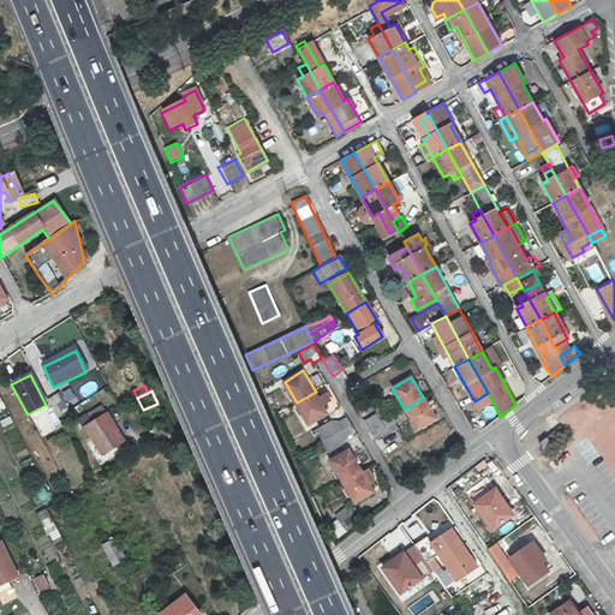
[(316,392),(297,402),(310,424),(328,413),(316,392)]
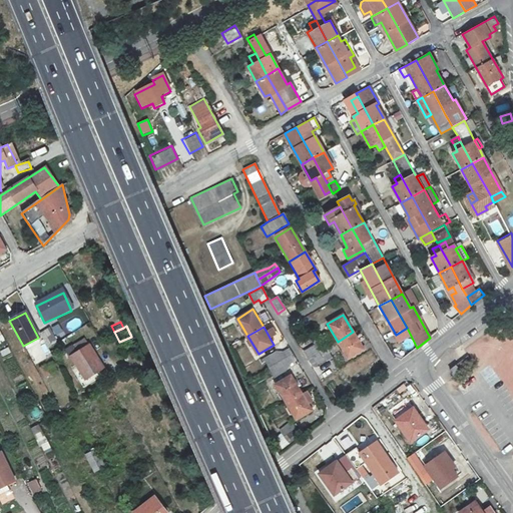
[(41,335),(48,350),(54,347),(57,346),(50,331),(41,335)]
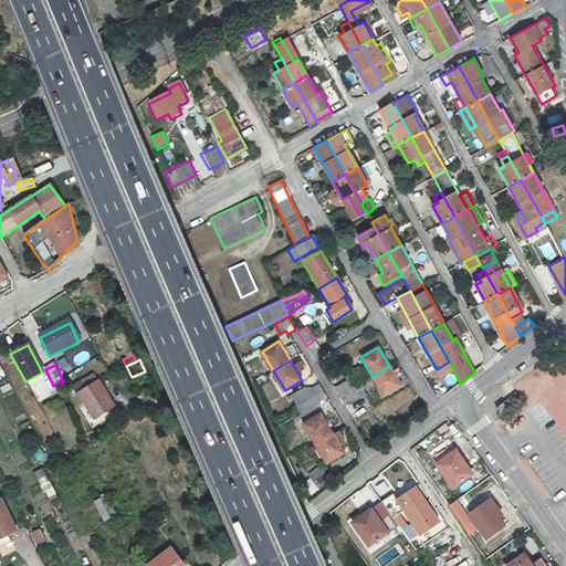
[(401,385),(389,366),(373,377),(384,396),(401,385)]
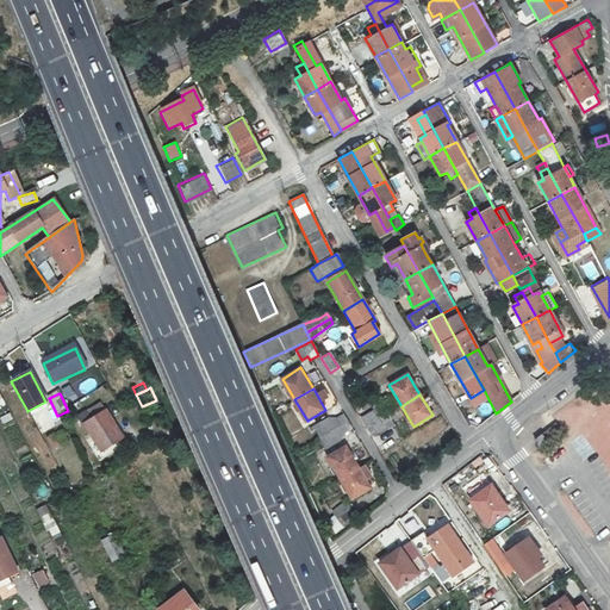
[(361,418),(366,427),(387,415),(379,402),(372,405),(374,410),(361,418)]
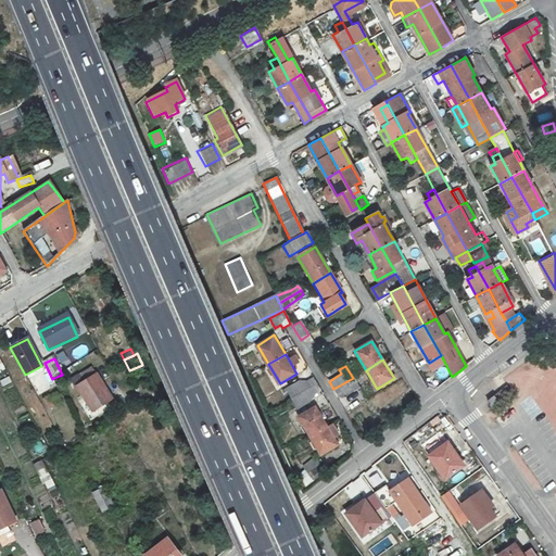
[(110,397),(89,367),(70,380),(93,417),(108,408),(103,402),(110,397)]
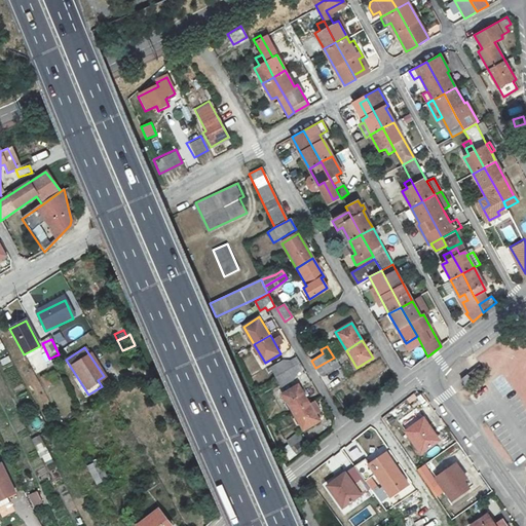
[(60,362),(55,355),(49,359),(52,366),(60,362)]
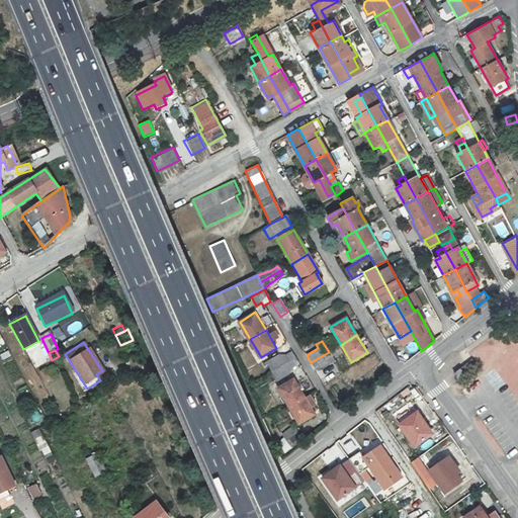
[(285,356),(276,356),(265,363),(270,372),(294,357),(291,352),(285,356)]
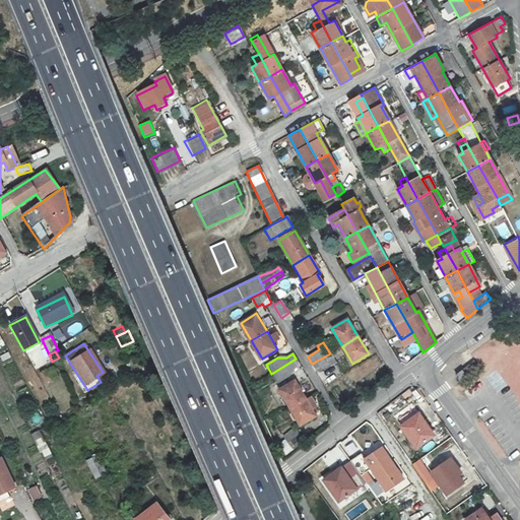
[(330,353),(312,364),(317,372),(335,361),(330,353)]
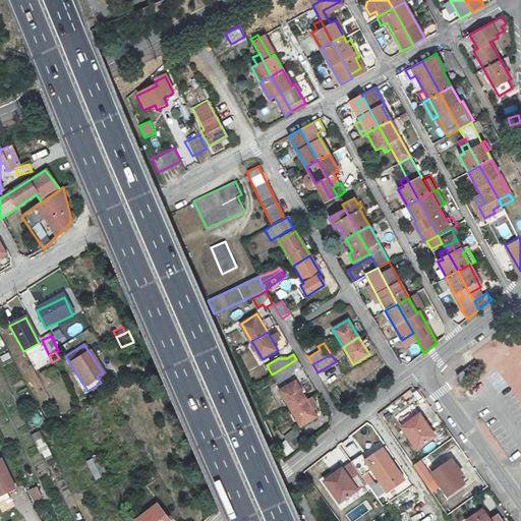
[(300,365),(296,359),(272,374),(277,383),(289,375),(293,369),(300,365)]
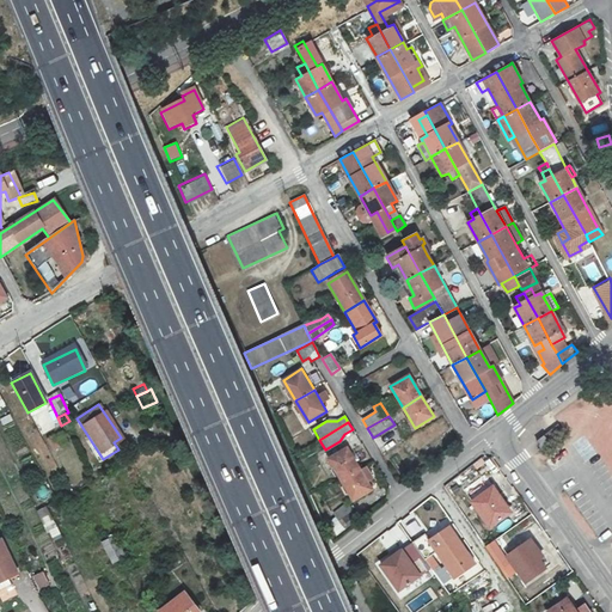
[(564,433),(557,424),(537,441),(544,450),(564,433)]
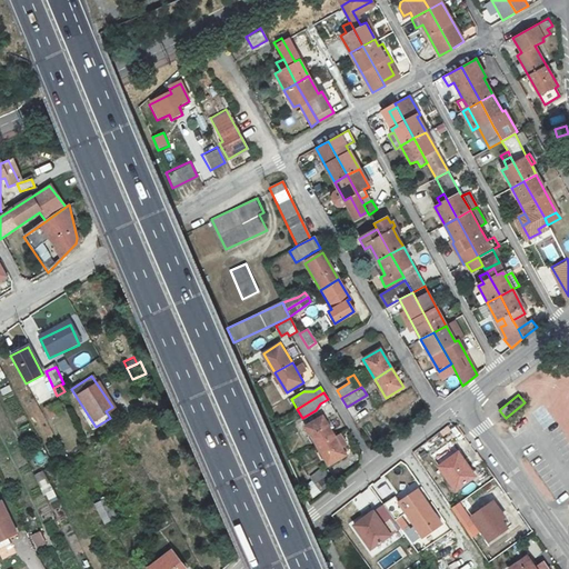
[(49,406),(42,408),(49,420),(55,417),(49,406)]
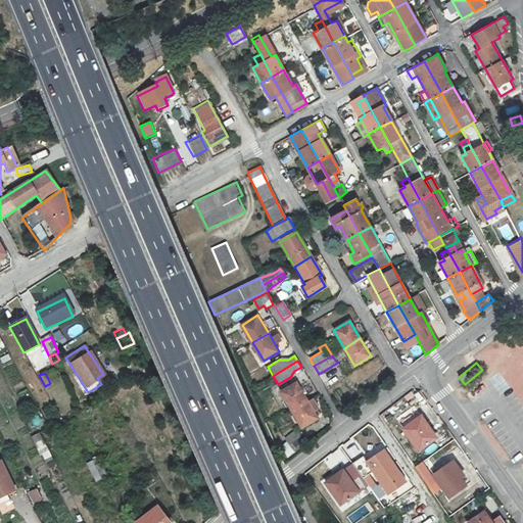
[(297,382),(282,391),(292,409),(308,399),(297,382)]
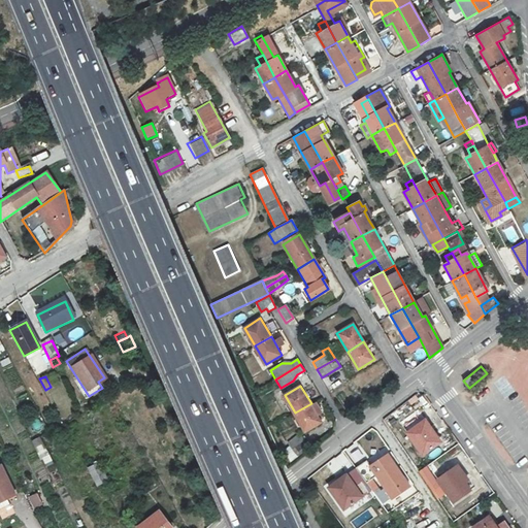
[(311,403),(295,413),(306,431),(322,422),(311,403)]
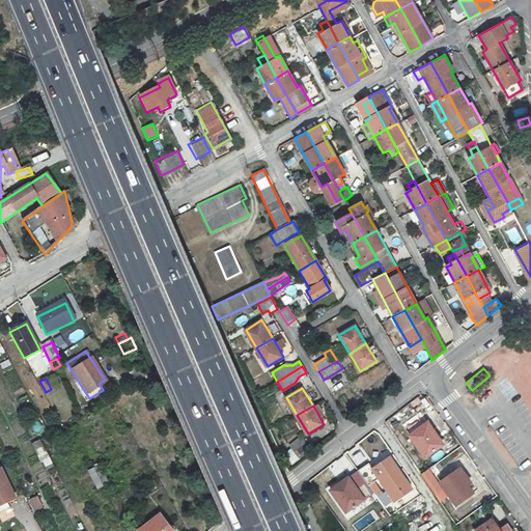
[(29,407),(23,410),(25,415),(32,412),(29,407)]
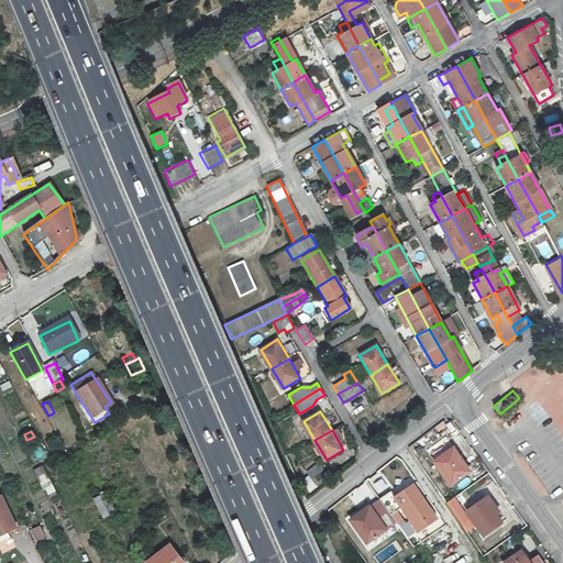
[(468,472),(448,439),(428,452),(450,484),(468,472)]
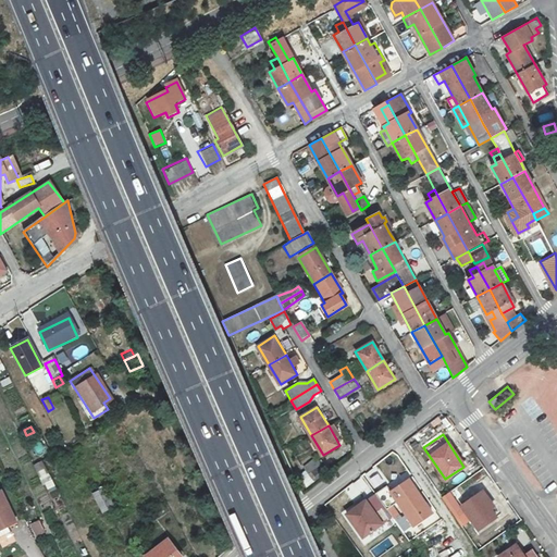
[(37,457),(47,453),(40,442),(32,447),(37,457)]
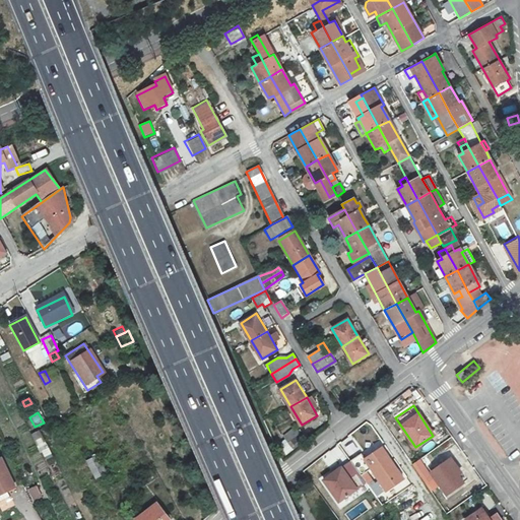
[(298,445),(306,439),(296,426),(290,430),(296,436),(293,439),(298,445)]
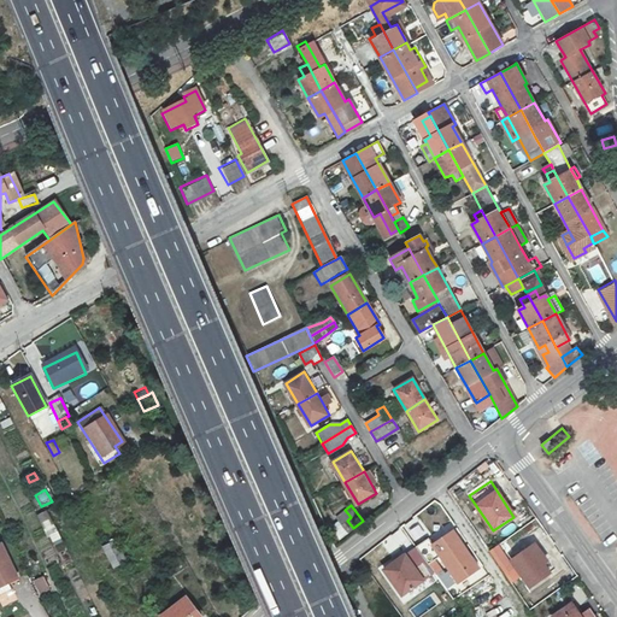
[(47,510),(37,515),(52,547),(62,544),(47,510)]
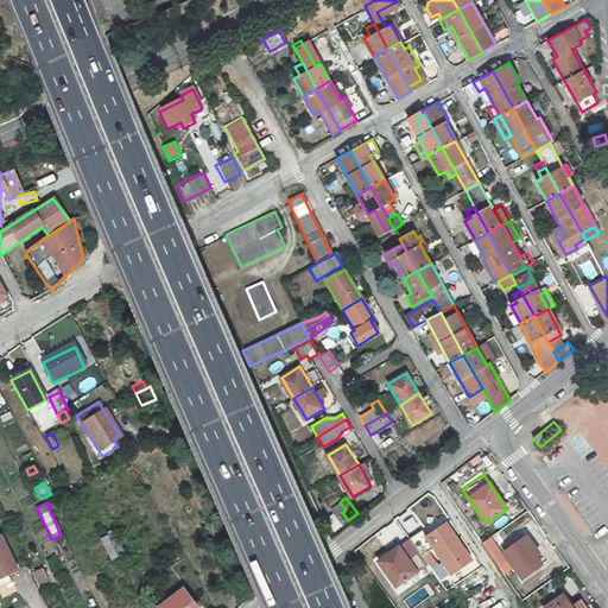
[(423,533),(411,540),(422,558),(434,550),(444,567),(466,552),(448,526),(428,540),(423,533)]
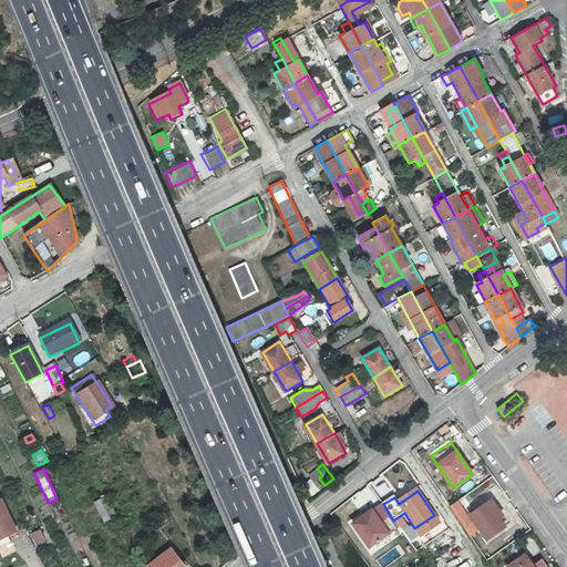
[(2,498),(0,498),(0,544),(11,539),(8,534),(17,529),(2,498)]
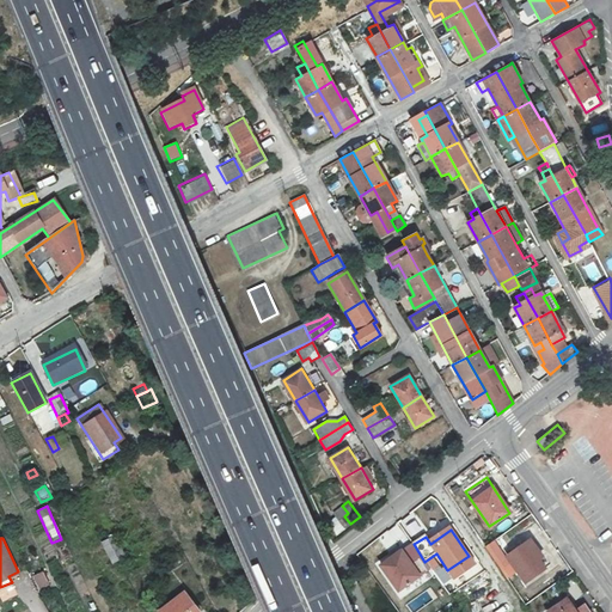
[(110,539),(97,545),(108,567),(121,560),(110,539)]
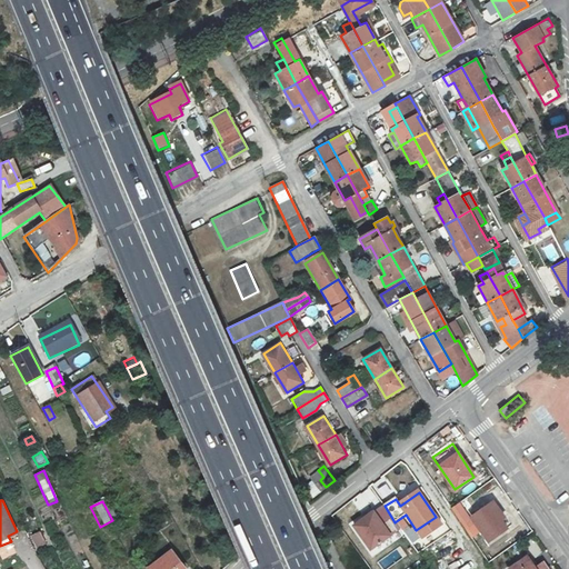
[(493,502),(472,517),(489,541),(507,528),(501,520),(503,518),(493,502)]
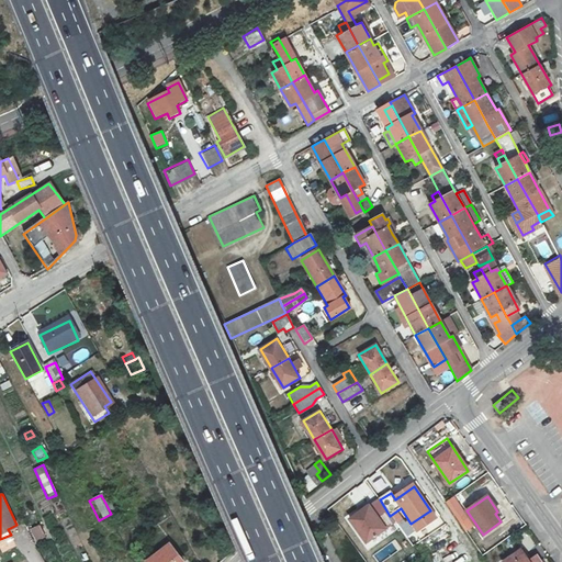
[(380,499),(350,520),(367,543),(396,524),(390,516),(380,499)]
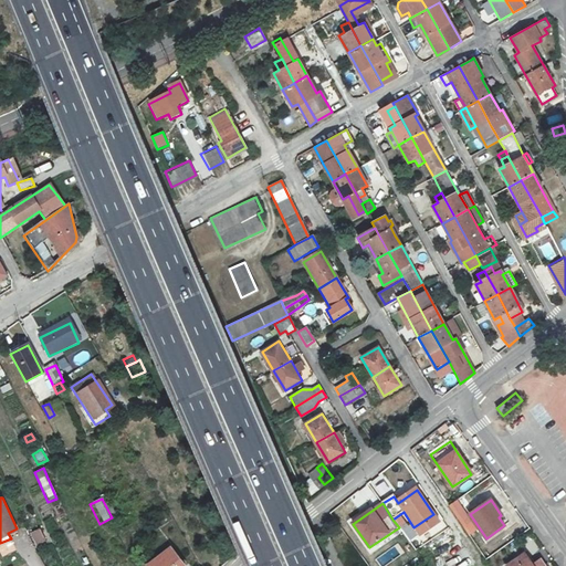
[(470,521),(457,503),(450,507),(463,525),(470,521)]
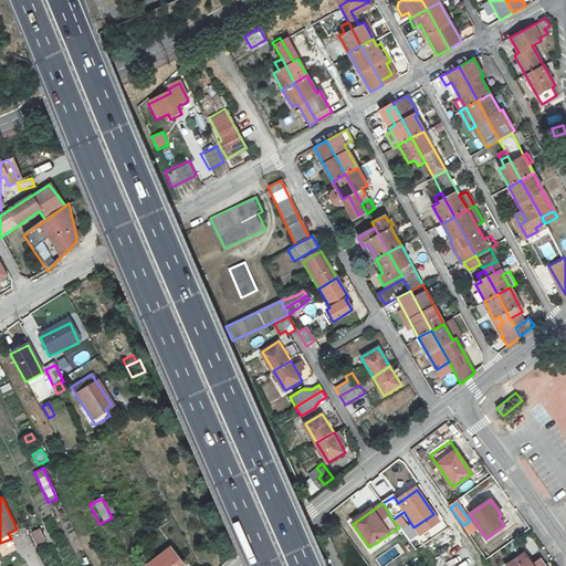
[(437,521),(426,528),(429,533),(417,540),(421,546),(443,532),(437,521)]
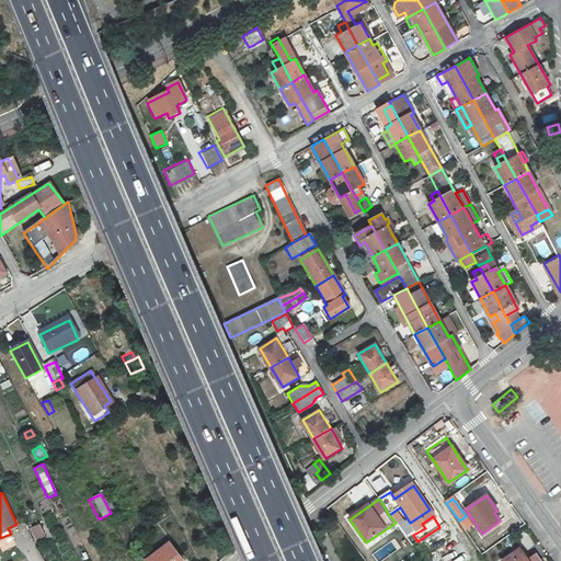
[(39,524),(30,528),(36,541),(46,537),(39,524)]
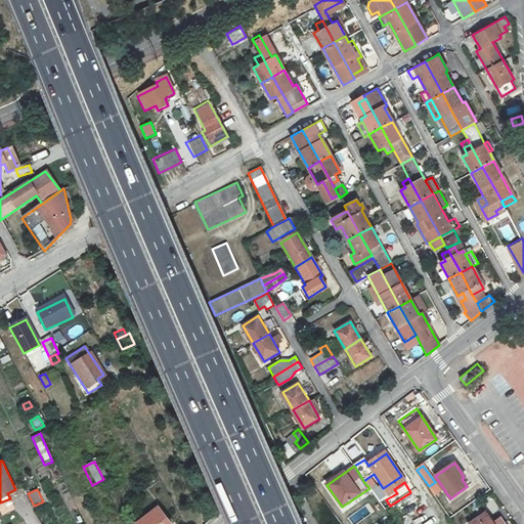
[(170,523),(172,523),(159,507),(138,523),(137,523),(170,523)]
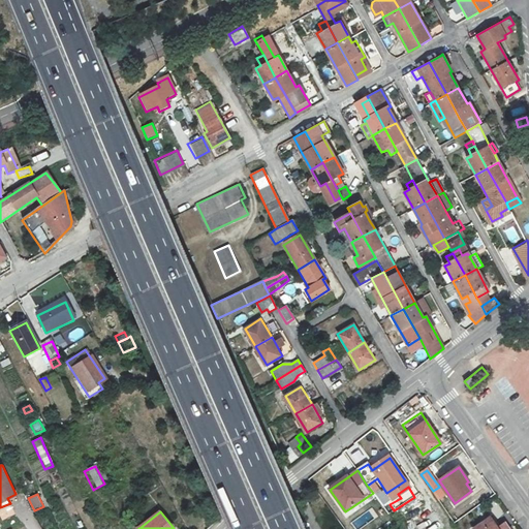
[(498,528),(497,528),(491,519),(475,528),(503,528),(502,526),(498,528)]
